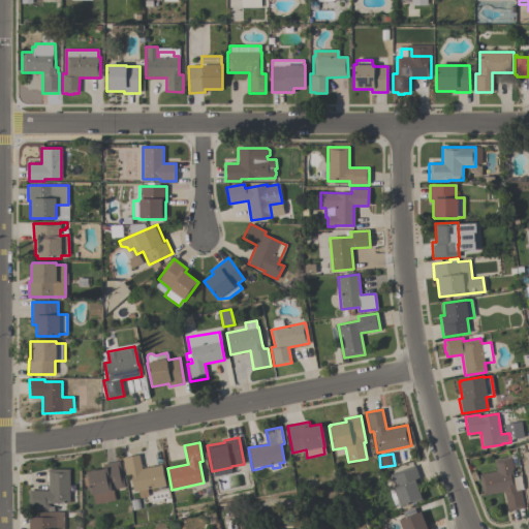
[(165,486),(147,489),(148,495),(139,497),(138,491),(133,492),(130,474),(126,475),(122,458),(138,455),(142,469),(161,465),(165,486)]
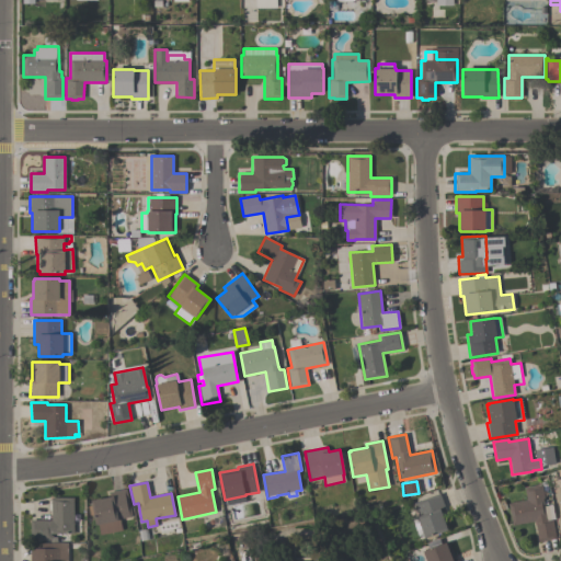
[(508,504),(527,500),(524,488),(541,484),(545,499),(542,499),(547,521),(552,519),(556,538),(538,542),(535,522),(513,525),(508,504)]
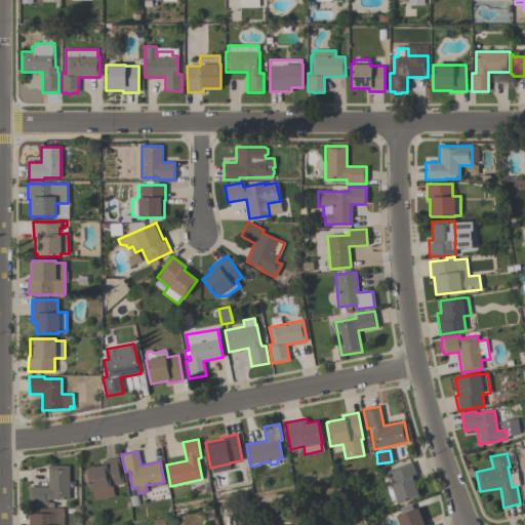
[(93,500),(91,491),(90,491),(88,481),(84,482),(83,474),(86,474),(85,469),(104,466),(103,460),(119,457),(123,483),(112,486),(114,496),(93,500)]
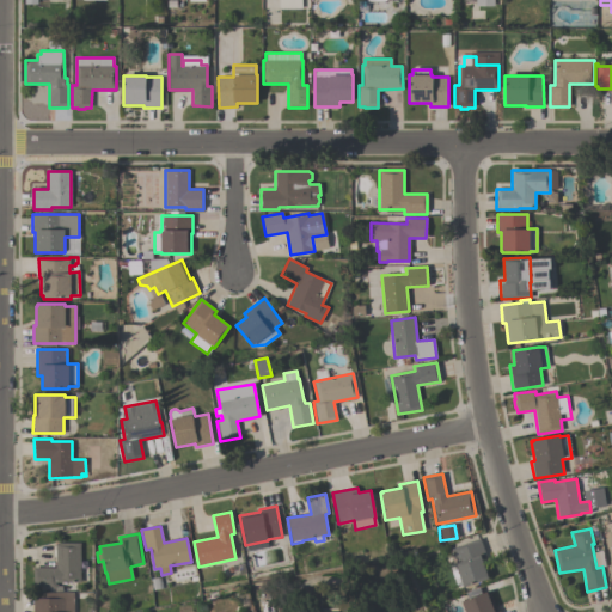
[(487,557),(482,558),(489,577),(463,587),(454,564),(457,564),(451,549),(479,538),(487,557)]
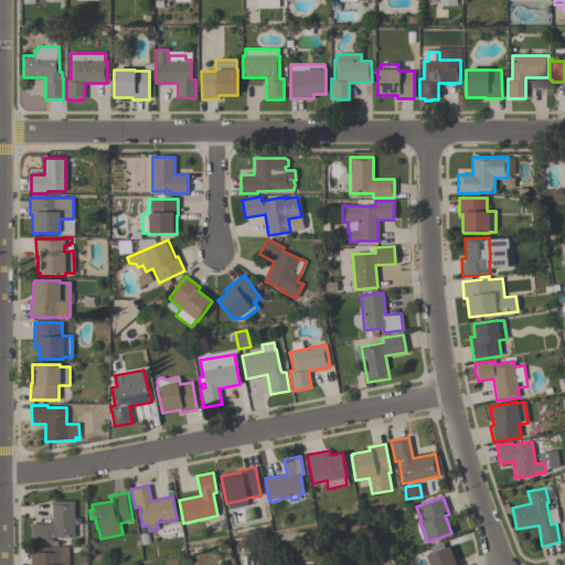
[(31,542),(31,524),(52,524),(52,501),(74,501),(74,537),(52,537),(52,542),(31,542)]
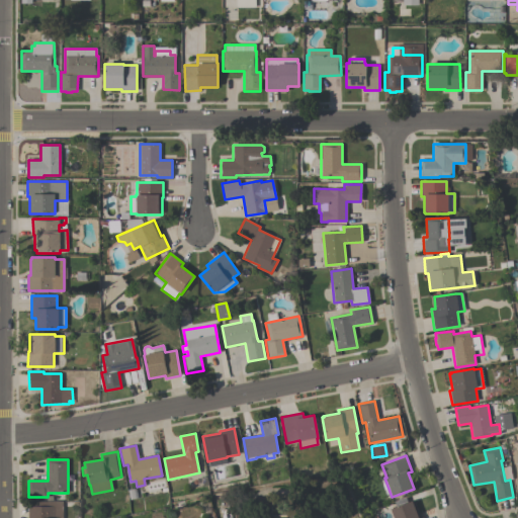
[(393,517),(390,510),(396,508),(394,502),(405,497),(407,503),(412,501),(418,517),(422,515),(423,517),(393,517)]
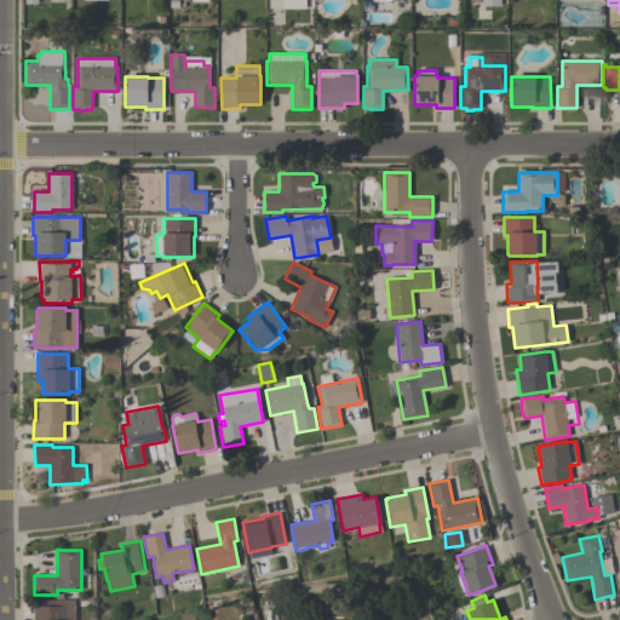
[(75,619),(34,619),(34,606),(35,606),(35,601),(75,600),(75,619)]
